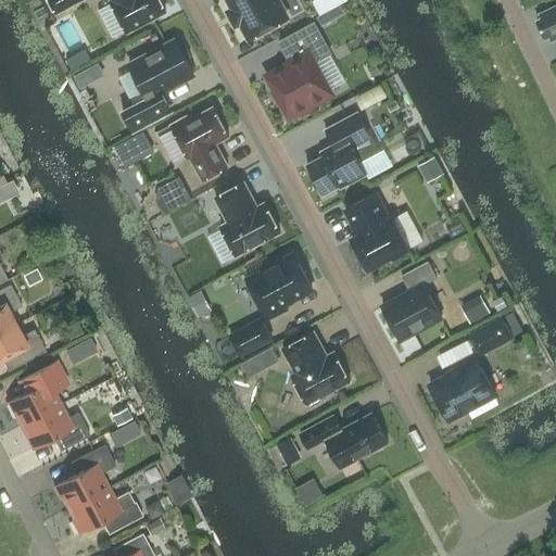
[(49,0),(57,13),(80,0),(49,0)]
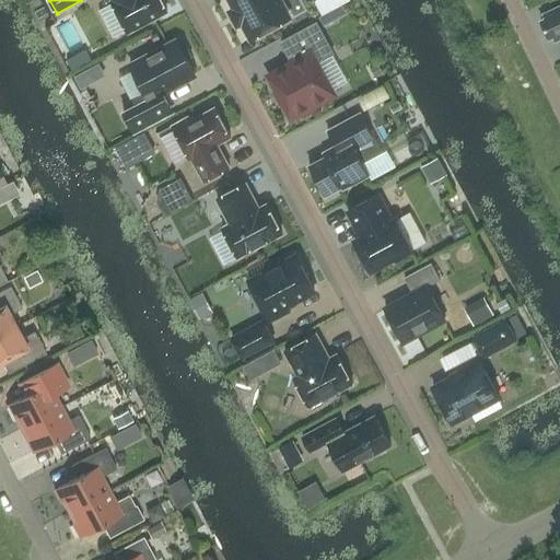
[(129,33),(167,12),(161,0),(114,0),(113,1),(129,33)]
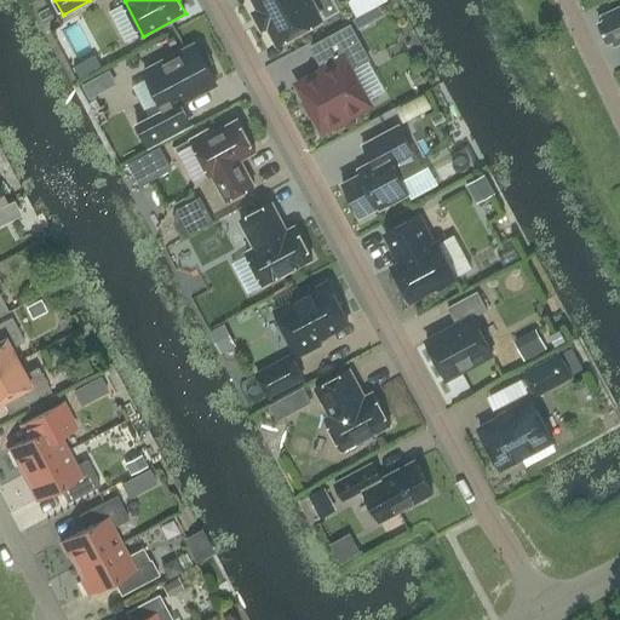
[(257,0),(263,11),(258,13),(265,27),(270,24),(280,44),(325,21),(322,16),(323,12),(317,3),(315,1),(314,0),(257,0)]
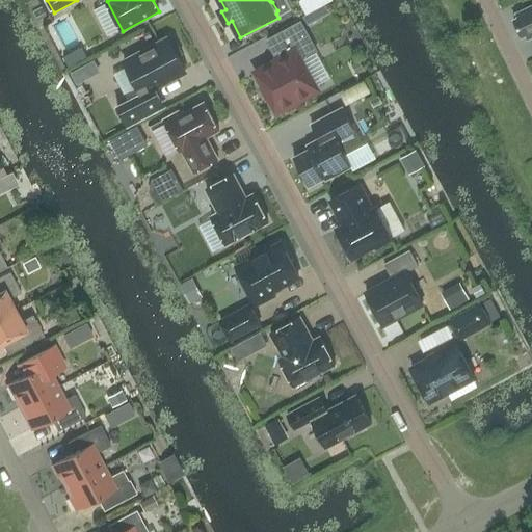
[(303,0),(309,11),(334,0),(303,0)]
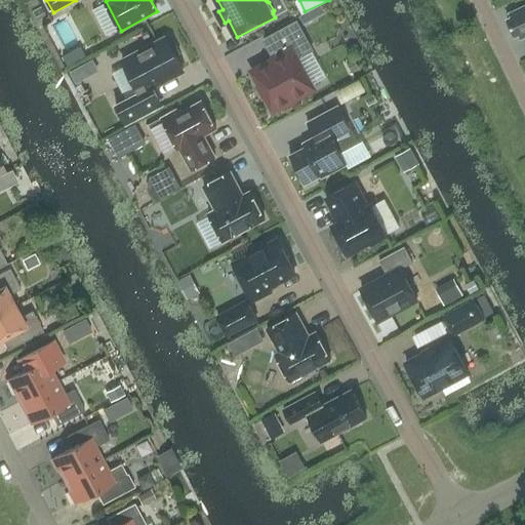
[(512,18),(508,21),(515,37),(519,35),(521,39),(524,36),(524,6),(510,14),(512,18)]
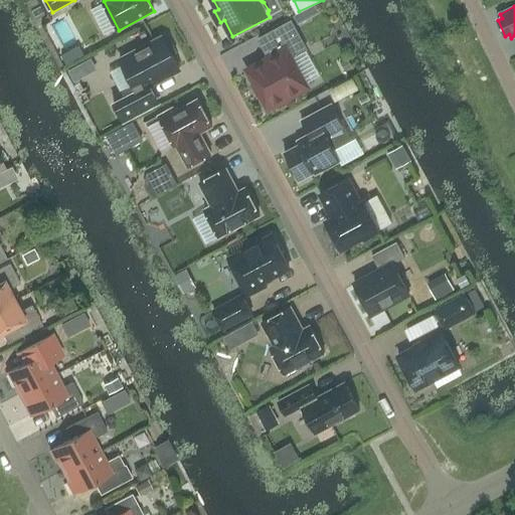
[(271,59),(247,71),(268,109),(308,87),(307,84),(293,56),(306,49),(307,49),(292,22),(261,39),(271,59)]
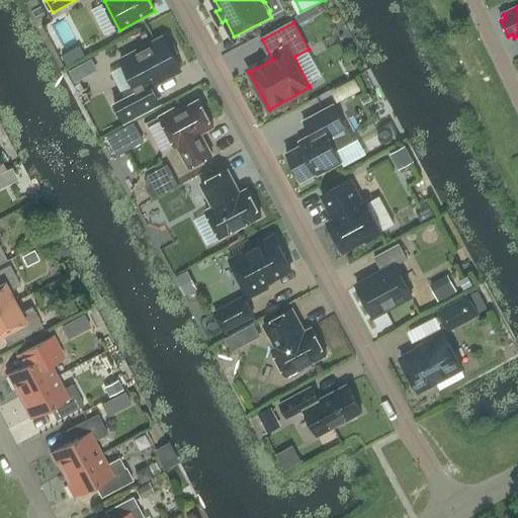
[(124,98),(114,103),(125,124),(162,106),(151,85),(181,69),(174,55),(178,53),(171,39),(167,41),(165,38),(121,61),(124,66),(138,91),(124,98)]
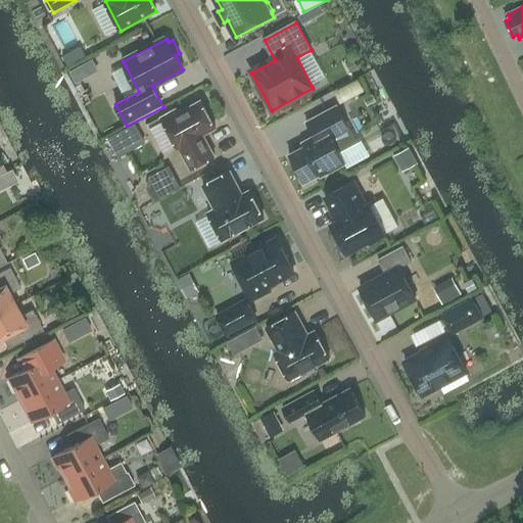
[(358,68),(352,59),(345,63),(350,73),(358,68)]
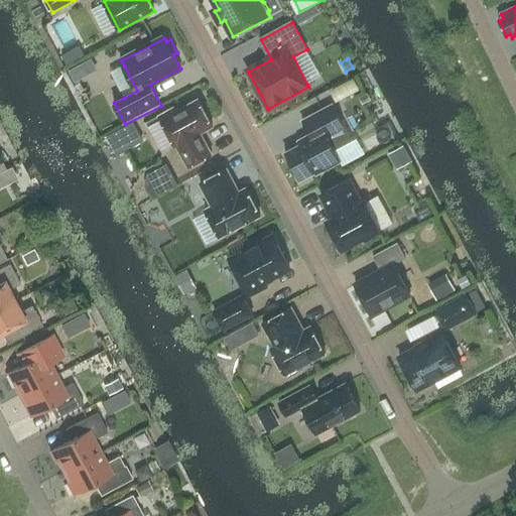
[(371,100),(368,94),(359,99),(363,105),(371,100)]
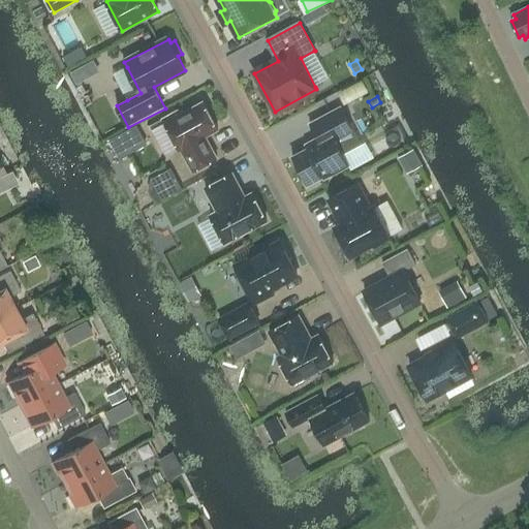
[(218,130),(204,102),(180,115),(178,112),(162,120),(180,151),(182,150),(193,172),(217,158),(206,136),(218,130)]
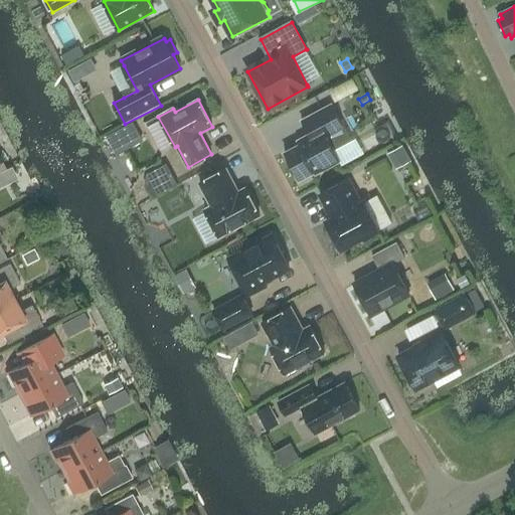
[(316,174),(340,162),(334,150),(351,140),(333,105),(302,121),(311,137),(300,143),(301,145),(285,153),(300,180),(315,172),(316,174)]
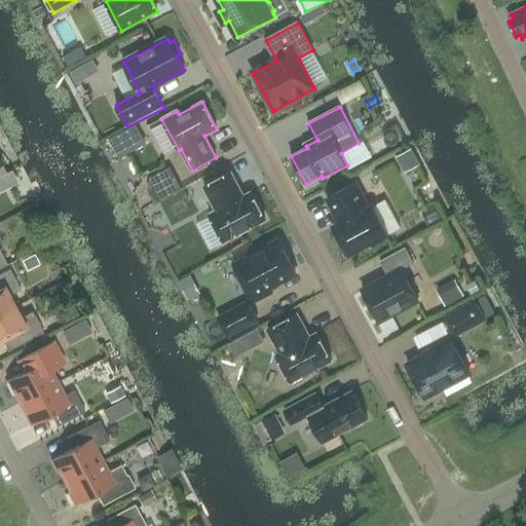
[(419,164),(411,150),(397,157),(405,173),(419,164)]
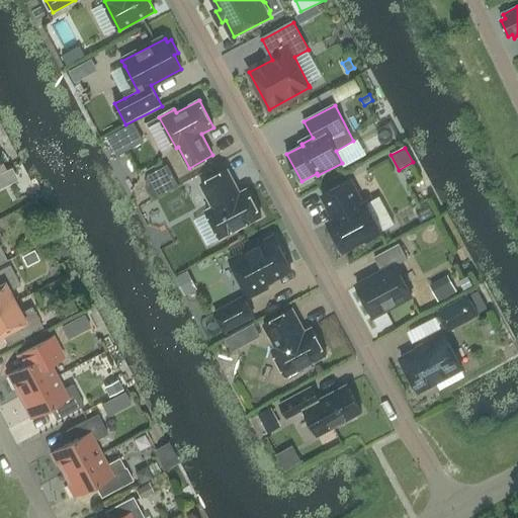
[(247,189),(240,193),(228,170),(201,184),(213,207),(206,211),(221,238),(262,217),(247,189)]
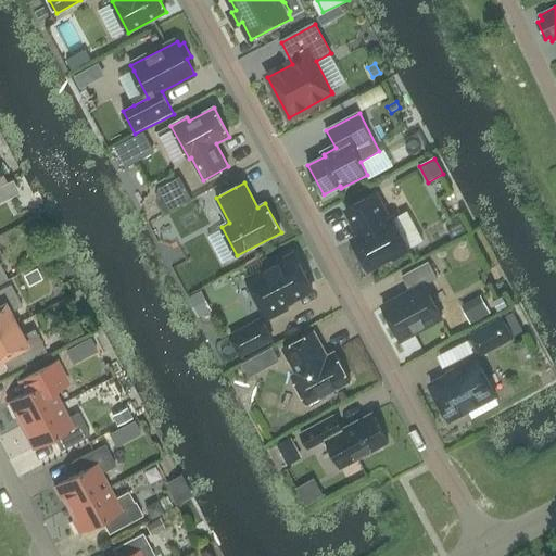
[(189,189),(169,200),(175,210),(194,199),(189,189)]
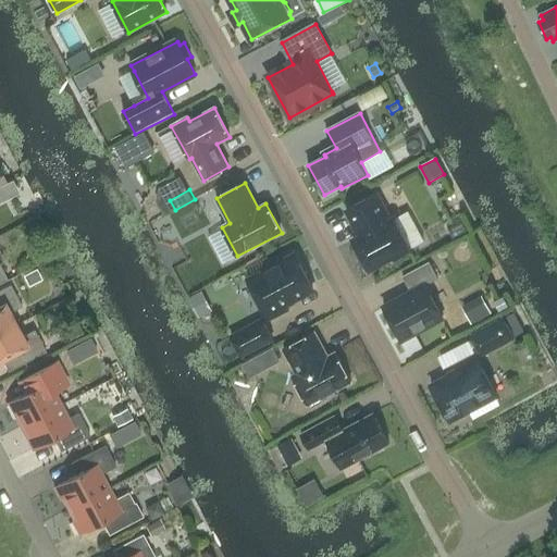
[(391,221),(385,210),(376,194),(347,210),(361,237),(354,240),(369,270),(393,257),(394,259),(410,250),(394,219),(391,221)]
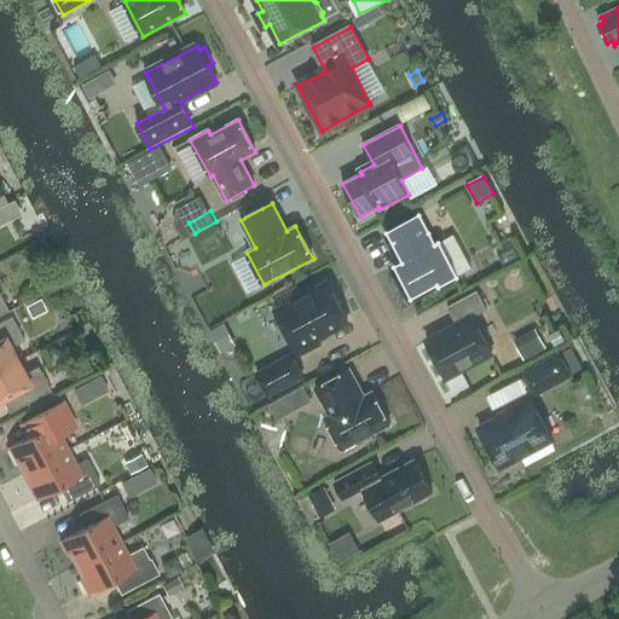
[(322,284),(308,291),(307,295),(277,312),(300,356),(319,345),(316,339),(348,320),(329,284),(327,285),(322,284)]
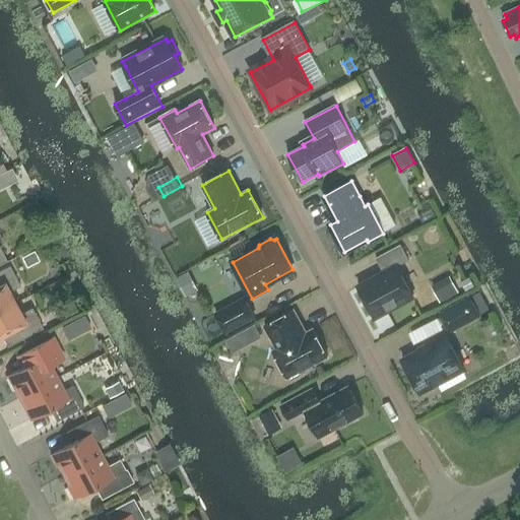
[(0,265),(14,258),(6,243),(0,246),(0,265)]
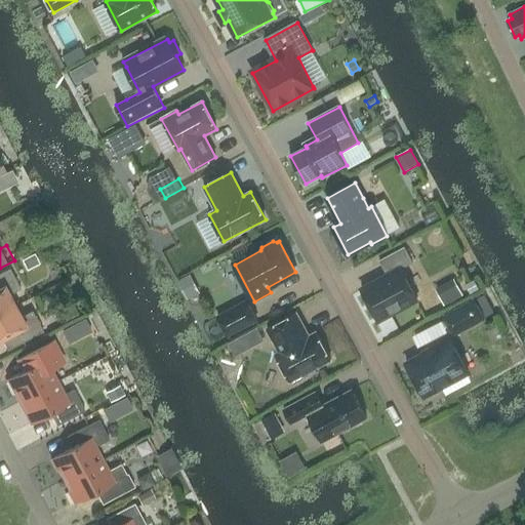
[(405,247),(379,260),(388,275),(362,289),(378,321),(417,300),(401,270),(413,263),(405,247)]
